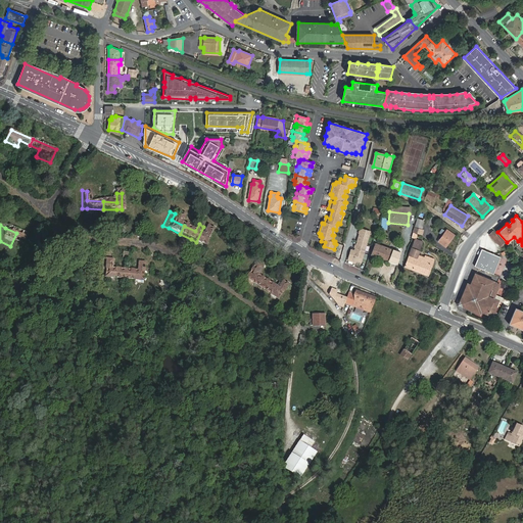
[(445,247),(454,236),(446,230),(444,232),(437,242),(445,247)]
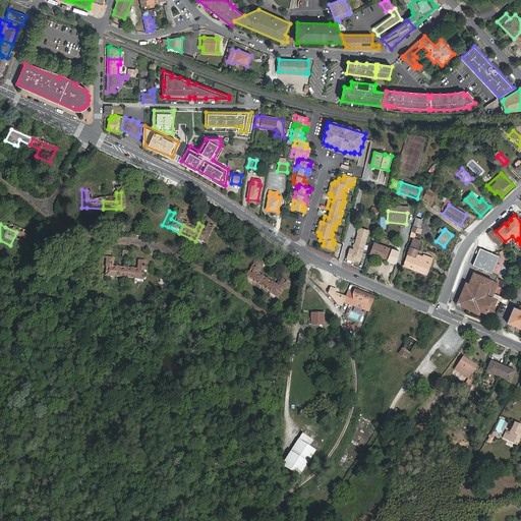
[(499,236),(491,229),(487,233),(495,240),(499,236)]
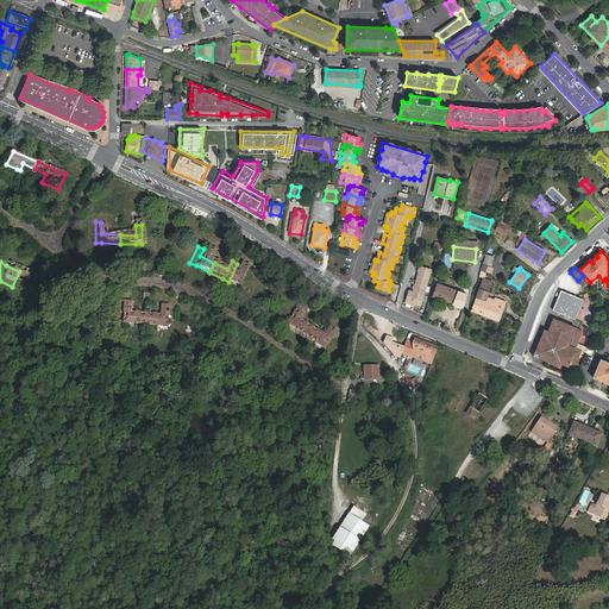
[(405,305),(419,309),(429,272),(419,270),(412,295),(408,294),(405,305)]
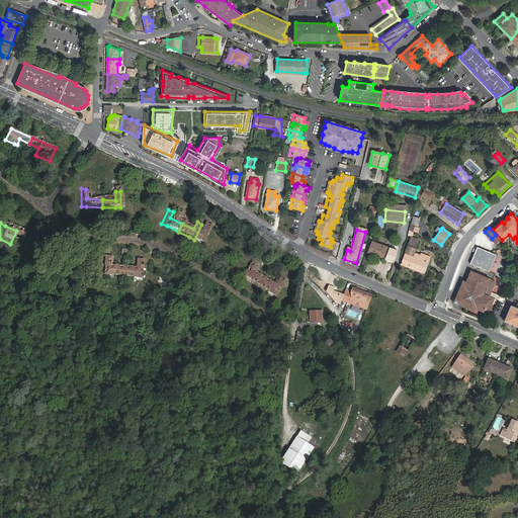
[(401,264),(424,273),(430,257),(421,253),(421,255),(414,253),(419,240),(412,237),(401,264)]
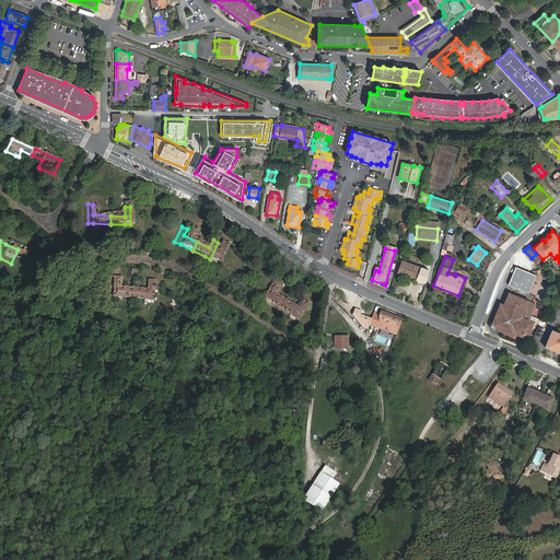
[(398,272),(415,279),(419,267),(403,260),(398,272)]
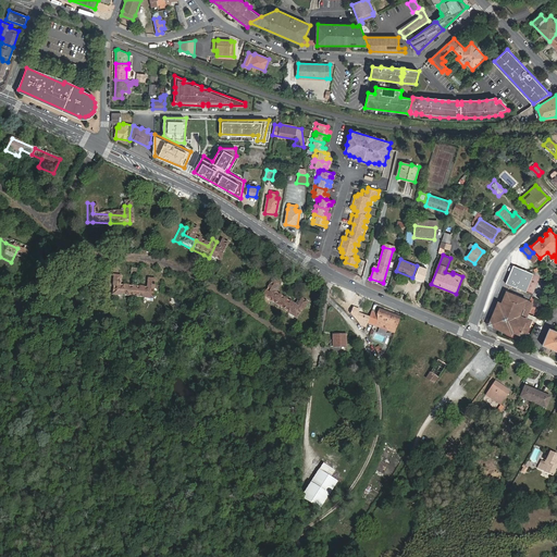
[(517,267),(512,275),(521,281),(523,282),(528,272),(517,267)]
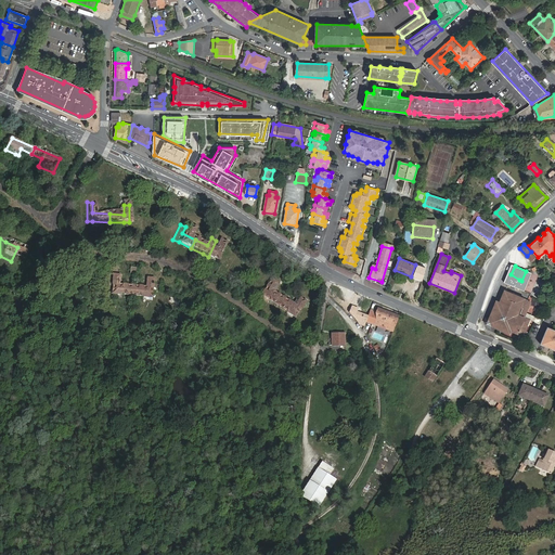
[(523,282),(526,284),(531,273),(526,271),(521,281),(523,282)]
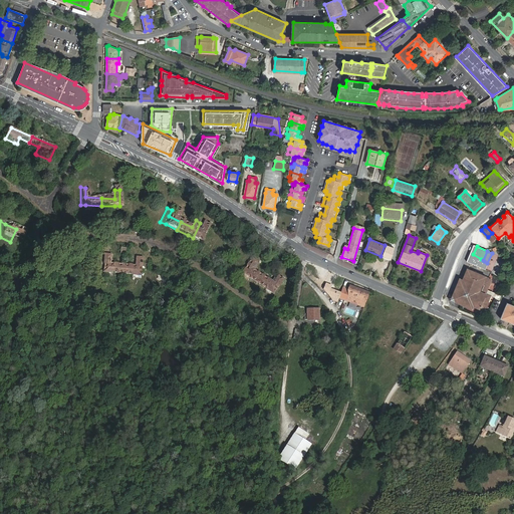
[(115,264),(102,261),(102,254),(100,253),(98,253),(96,271),(114,274),(115,264)]
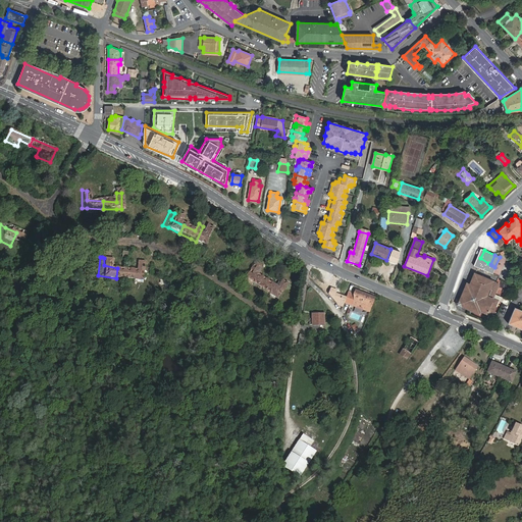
[(488,263),(480,258),(476,267),(487,271),(490,264),(488,263)]
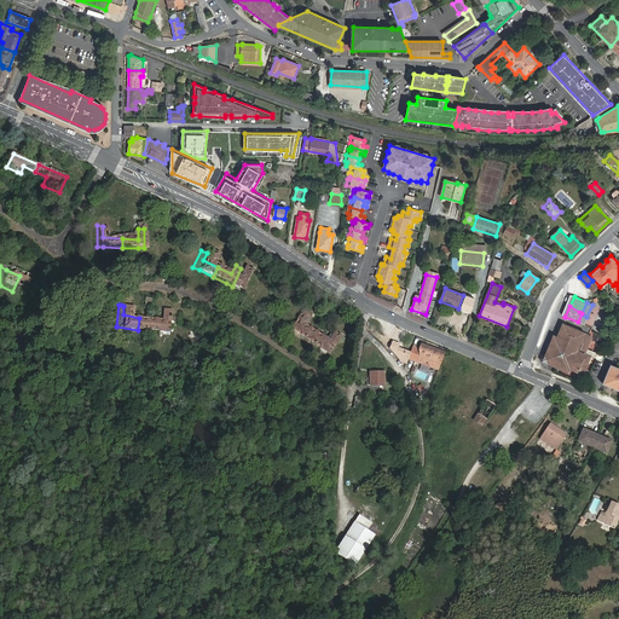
[(310,330),(295,320),(300,312),(294,308),(284,325),(290,329),(304,337),(310,330)]
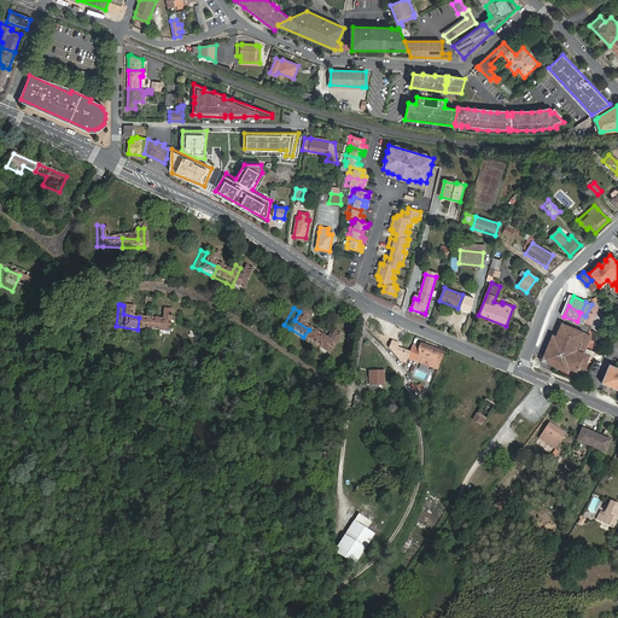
[(138,330),(159,333),(164,312),(161,312),(157,310),(156,320),(139,318),(138,330)]
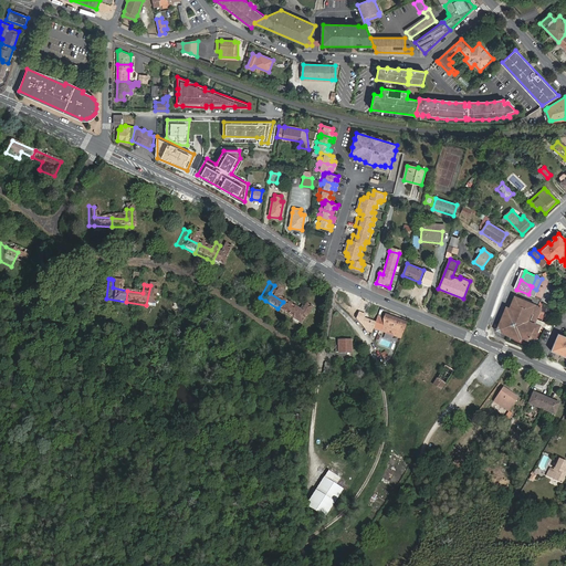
[(503,329),(522,337),(526,339),(534,342),(541,326),(535,323),(537,317),(541,307),(537,306),(538,305),(514,295),(509,307),(501,326),(503,329)]
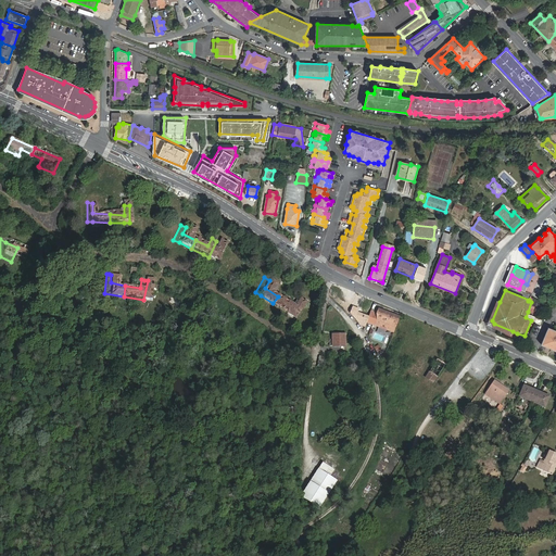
[(287,312),(290,315),(300,300),(295,298),(291,305),(278,297),(273,303),(287,312)]
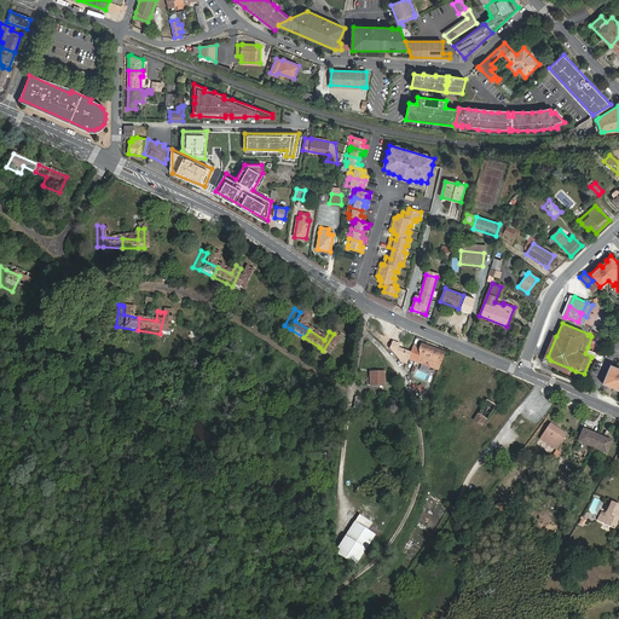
[(568,372),(571,369),(550,360),(548,357),(556,336),(553,335),(545,356),(548,364),(568,372)]
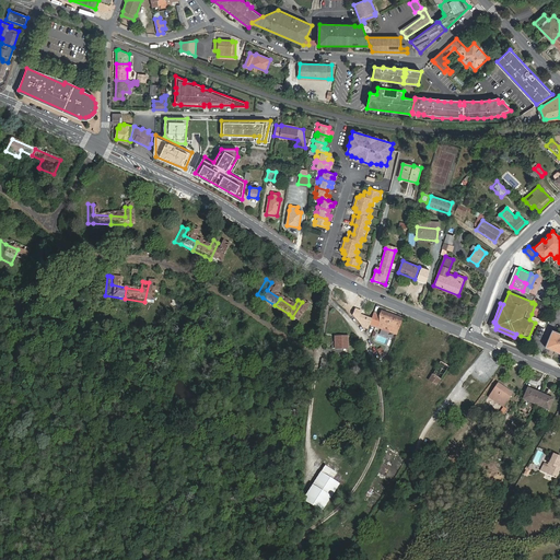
[(403,318),(382,311),(381,315),(381,322),(385,324),(384,327),(389,330),(389,331),(396,334),(403,318)]
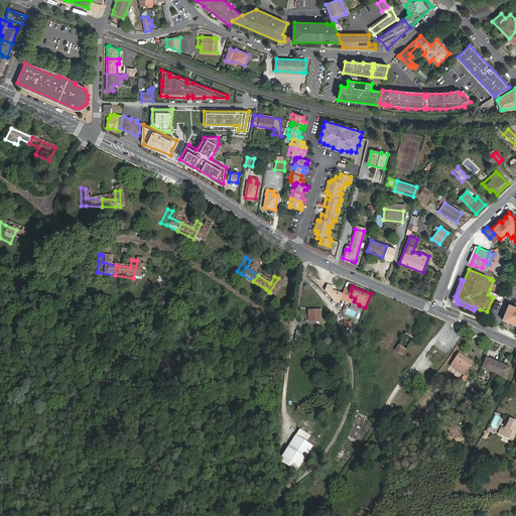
[(334,290),(332,295),(336,300),(339,302),(343,293),(334,290)]
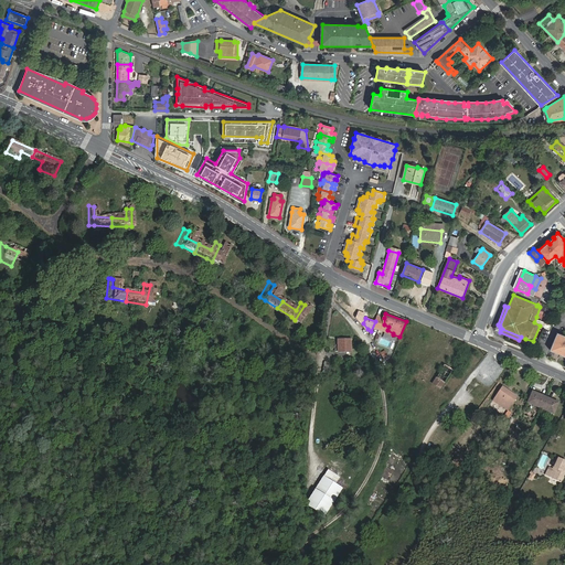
[(551,349),(561,353),(564,342),(564,333),(557,331),(551,349)]
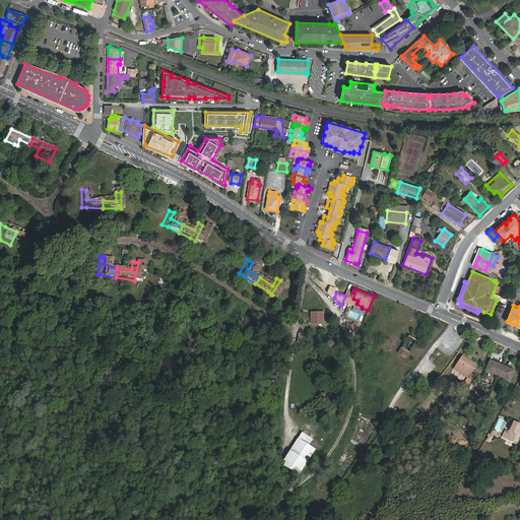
[(309,312),(309,324),(321,323),(320,311),(309,312)]
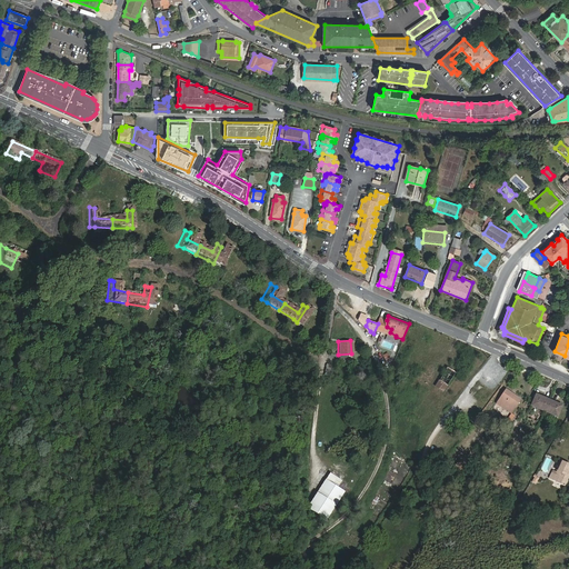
[(447,386),(456,372),(448,368),(436,387),(442,391),(447,386)]
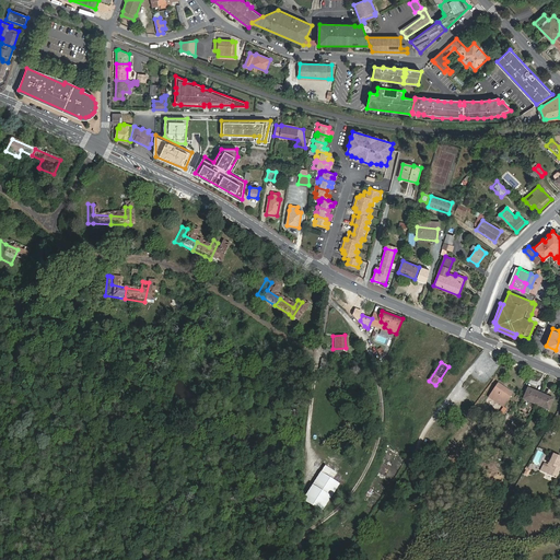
[(504,407),(513,393),(498,382),(488,396),(504,407)]
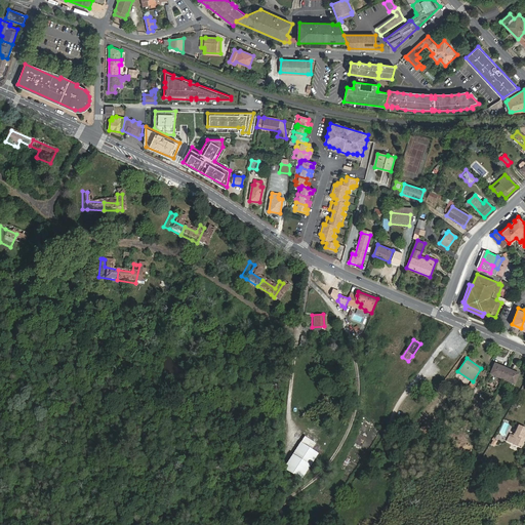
[(497,366),(494,365),(490,373),(515,384),(518,374),(515,373),(516,371),(498,364),(497,366)]
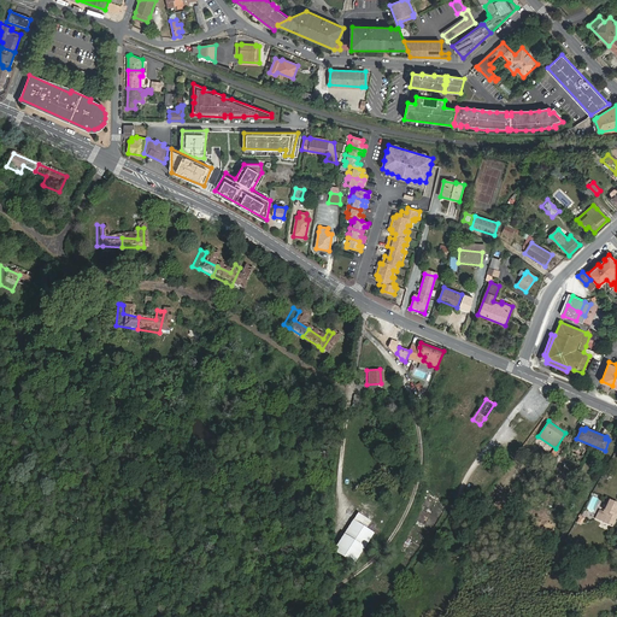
[(504,511),(509,504),(497,495),(492,503),(495,505),(493,507),(501,513),(503,511),(504,511)]
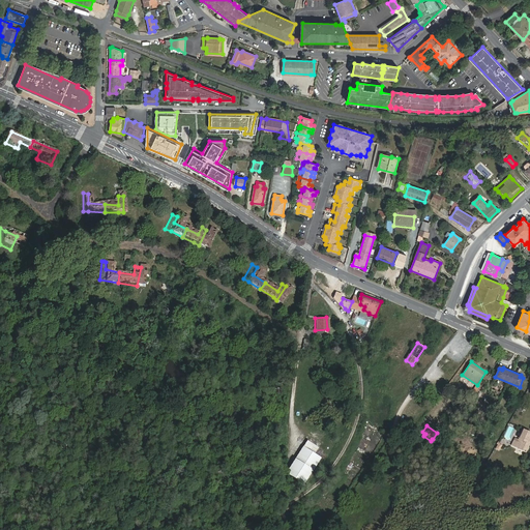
[(519,449),(528,432),(524,430),(520,440),(516,438),(512,446),(519,449)]
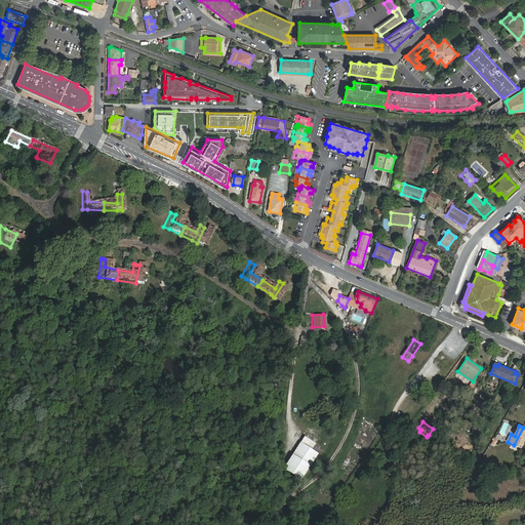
[(524,440),(524,428),(523,428),(514,445),(522,448),(524,440)]
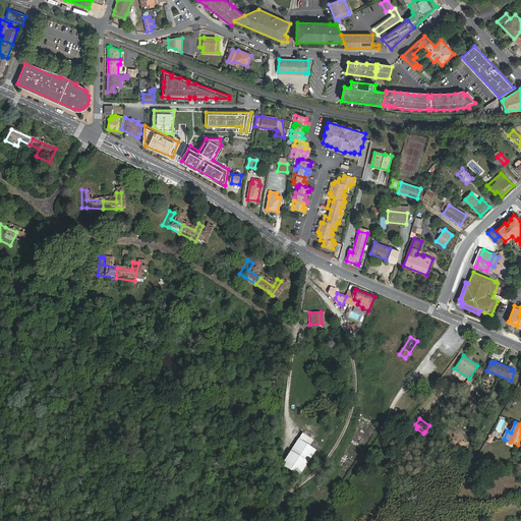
[(303,469),(316,449),(309,446),(313,441),(303,433),(300,439),(299,439),(285,460),(285,465),(298,473),(303,469)]
